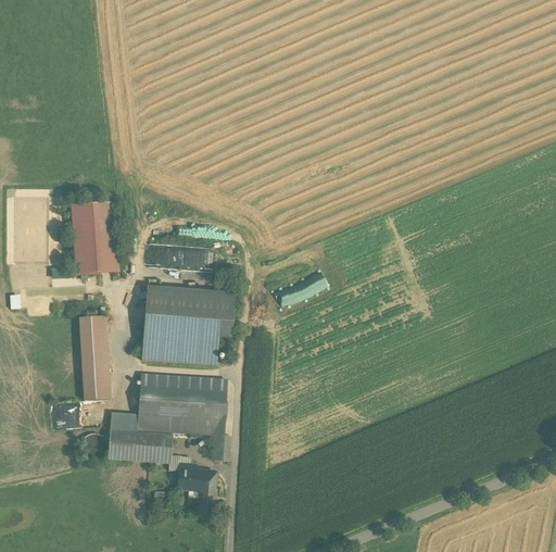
[(114,200),(71,203),(75,273),(118,270),(114,200)]
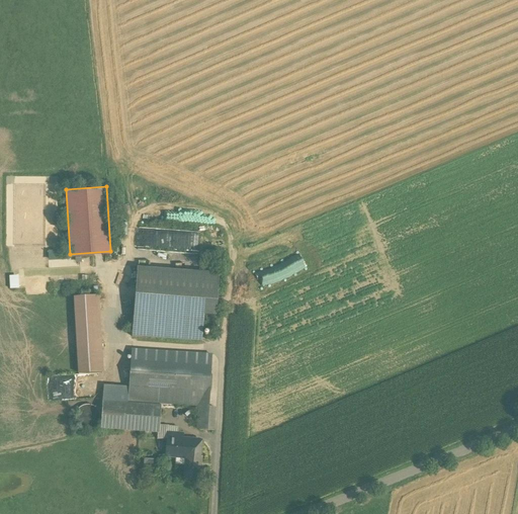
[(200,228),(137,225),(136,245),(199,248),(200,228)]
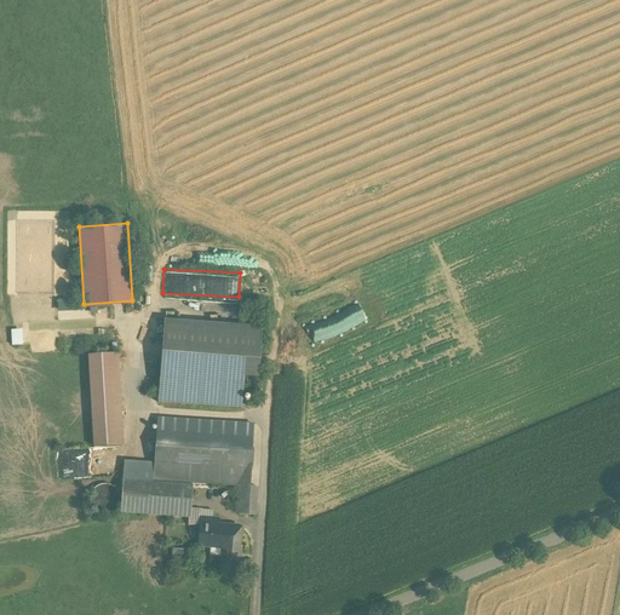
[(332,303),(348,297),(340,281),(326,287),(332,303)]
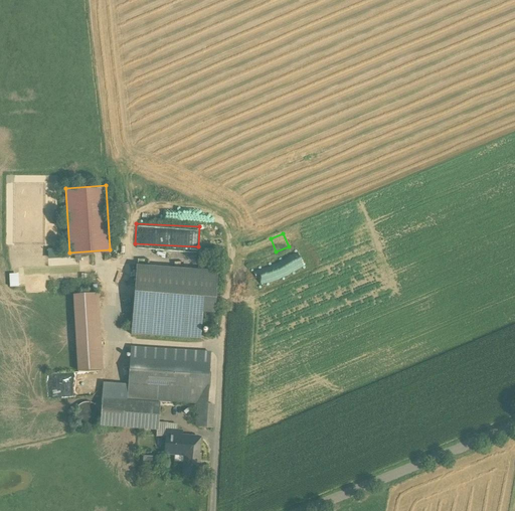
[(48,246),(48,254),(58,254),(57,246),(48,246)]
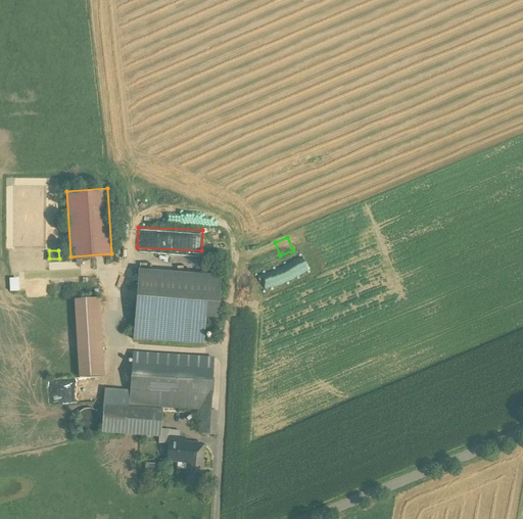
[(140,269),(134,336),(202,342),(205,314),(217,315),(220,275),(140,269)]
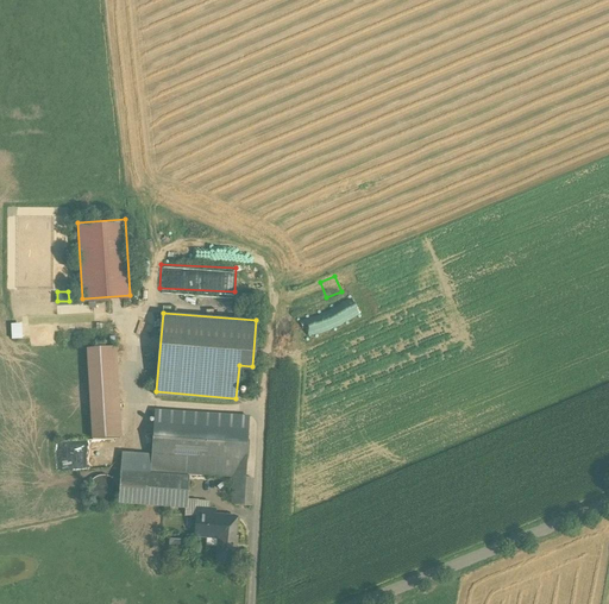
[(23,334),(22,319),(11,320),(12,335),(23,334)]
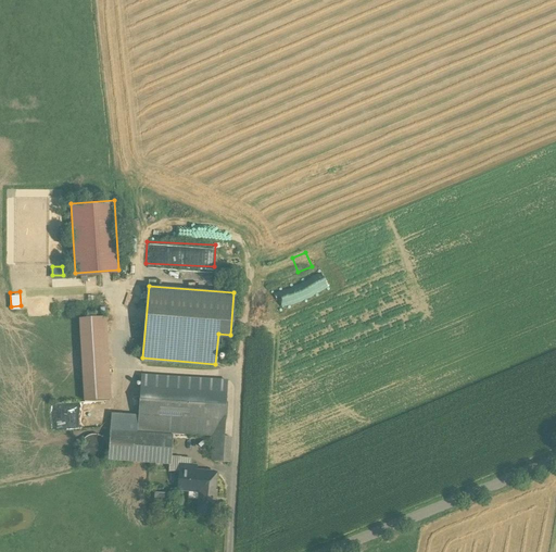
[(84,398),(112,396),(108,314),(78,315),(84,398)]
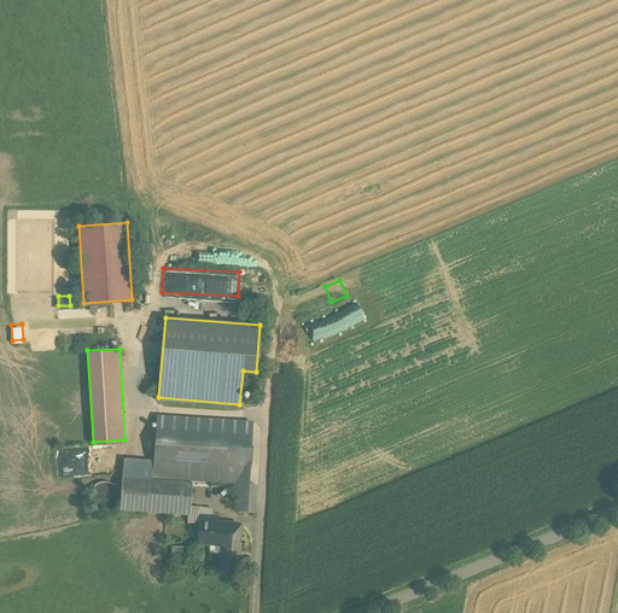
[(152,478),(191,479),(235,482),(234,507),(238,509),(246,509),(254,419),(158,413),(153,457),(152,478)]
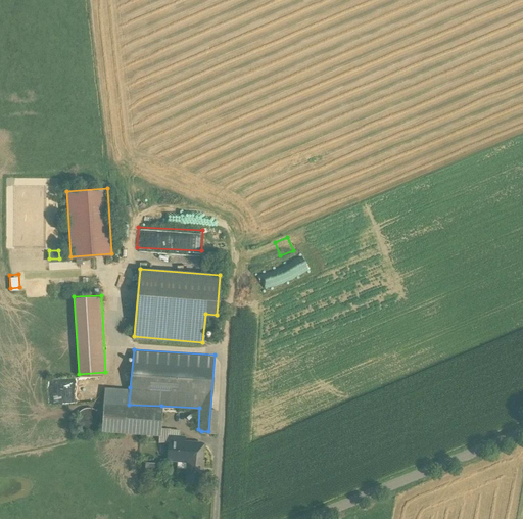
[(159,433),(161,406),(129,405),(130,387),(106,386),(104,430),(147,432),(159,433)]
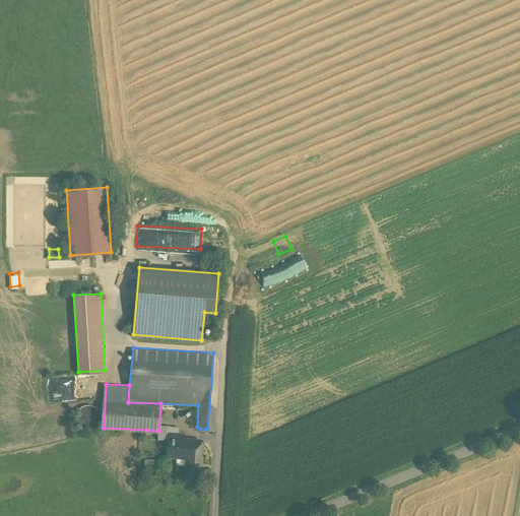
[(184,433),(168,431),(166,456),(186,457),(198,458),(198,456),(199,439),(183,437),(184,433)]
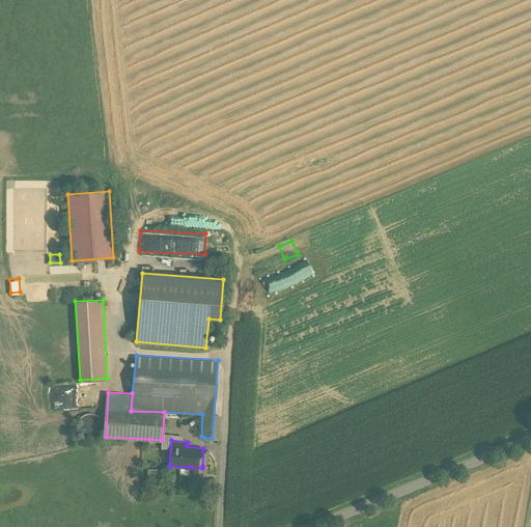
[(202,468),(190,467),(189,487),(204,488),(205,478),(204,478),(205,466),(202,466),(202,468)]
